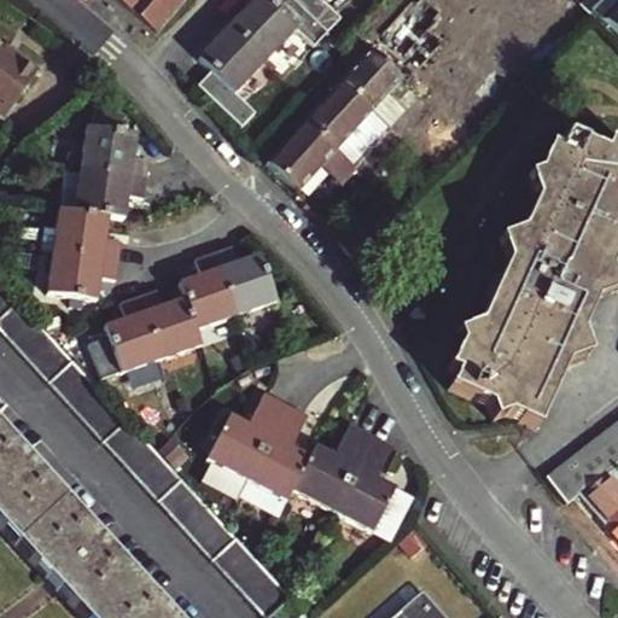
[(111,0),(128,15),(153,35),(182,0),(111,0)]
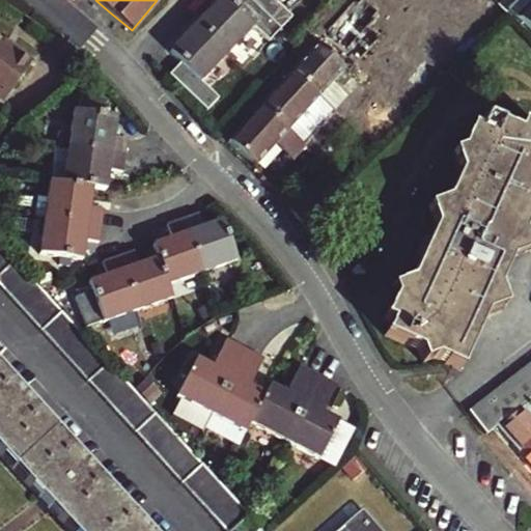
[(227,0),(218,0),(197,23),(227,53),(253,26),(269,42),(281,29),(251,0),(239,0),(235,4),(233,6),(227,0)]
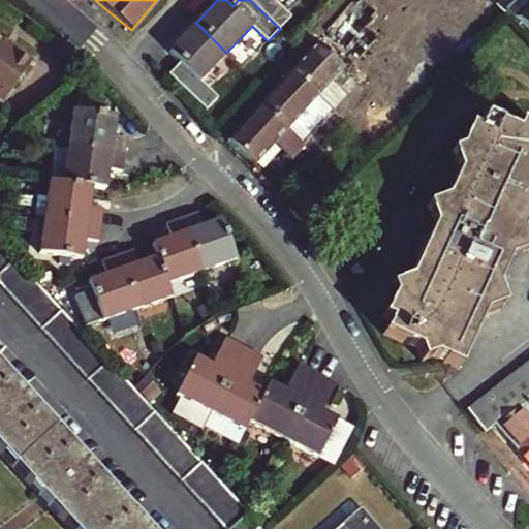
[(250,0),(280,29),(291,18),(275,1),(276,0),(250,0)]
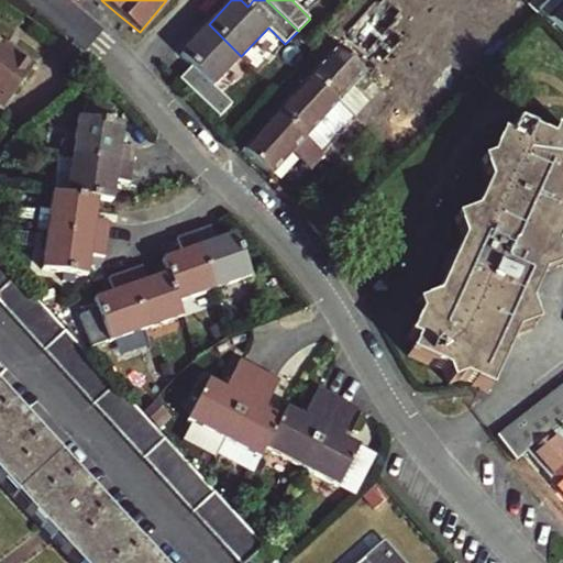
[(562,0),(548,0),(539,9),(562,32),(562,0)]
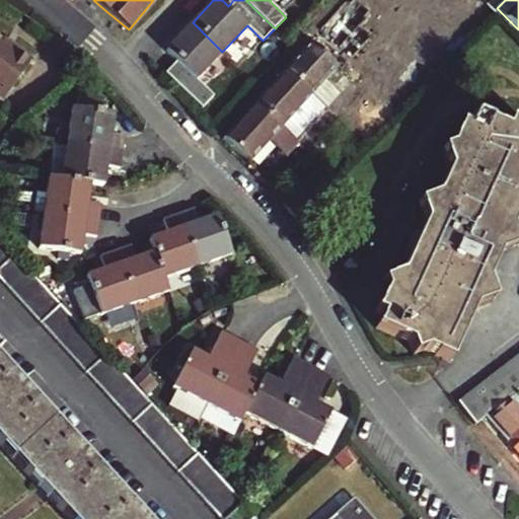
[(363,21),(361,18),(366,13),(353,1),(348,6),(344,3),(307,43),(327,62),(363,21)]
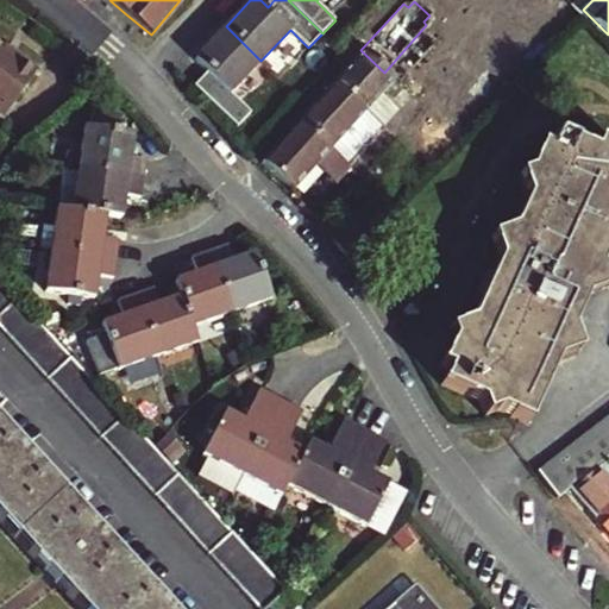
[(261,61),(226,26),(195,58),(207,70),(205,74),(194,85),(238,126),(252,112),(231,92),(261,61)]
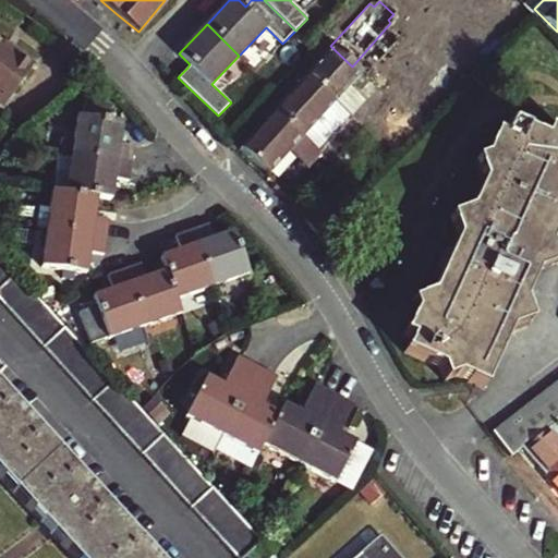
[(328,50),(307,74),(336,100),(354,80),(361,73),(352,67),(330,46),(327,49),(328,50)]
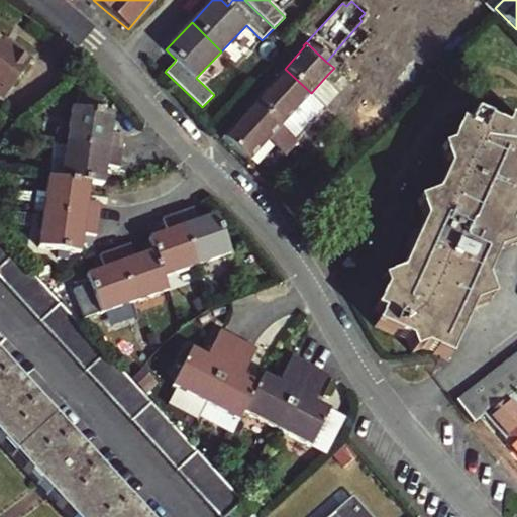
[(0,43),(0,98),(2,100),(27,63),(0,43)]
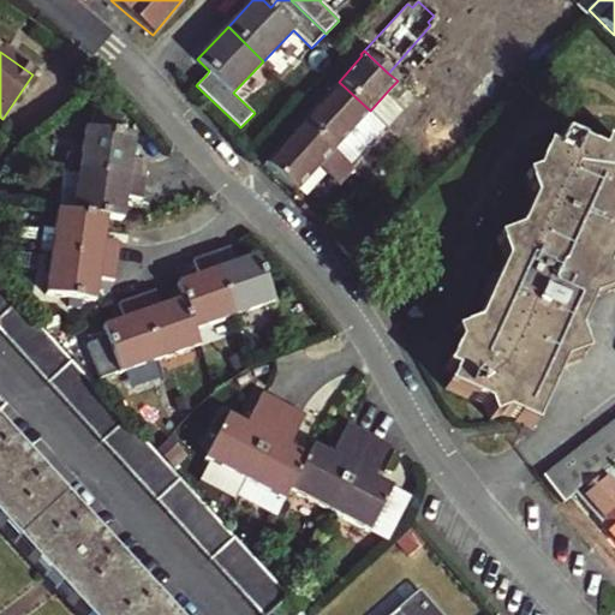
[(401,85),(410,93),(415,97),(423,87),(411,76),(401,85)]
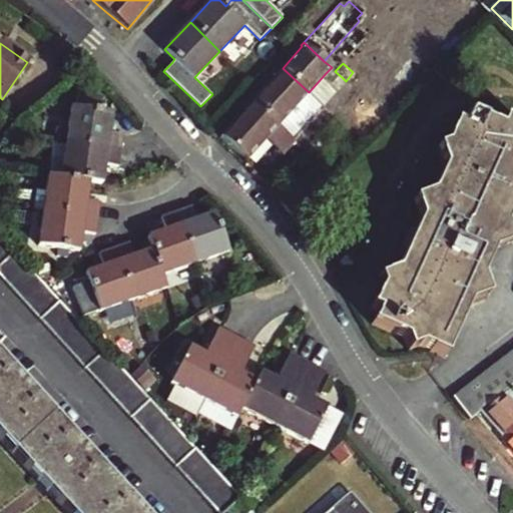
[(342,77),(335,71),(332,67),(326,73),(336,82),(342,77)]
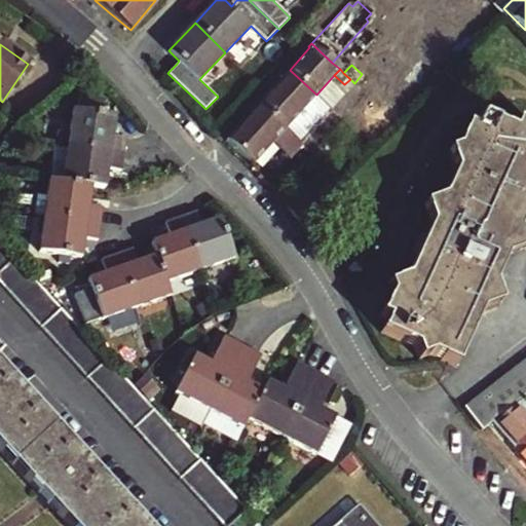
[(258,105),(285,129),(299,143),(331,108),(316,95),(290,70),(258,105)]
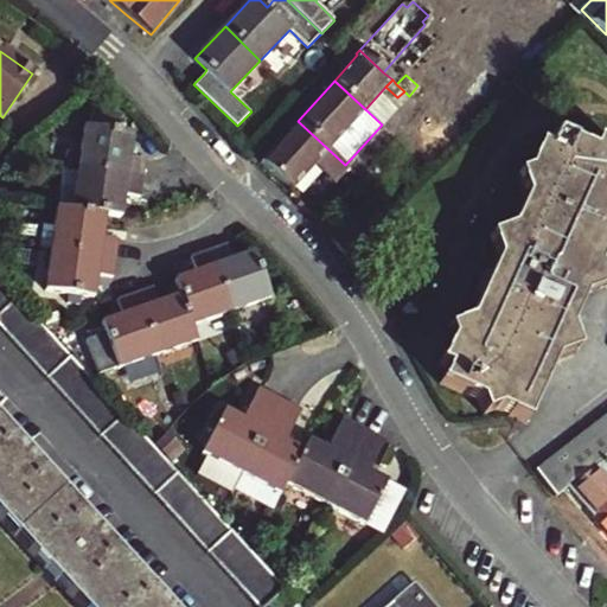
[(403,102),(409,96),(404,91),(397,97),(403,102)]
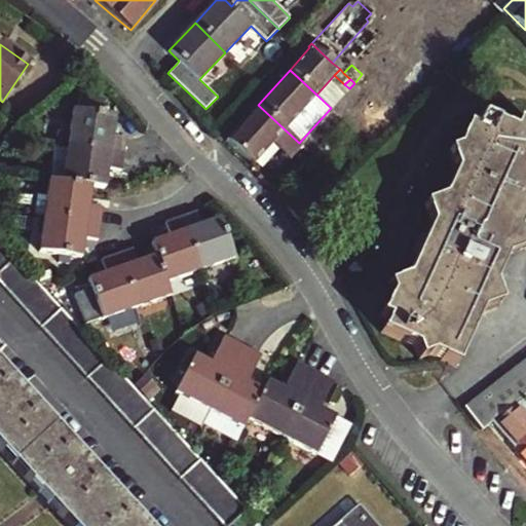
[(70,110),(66,146),(122,154),(124,137),(111,136),(113,115),(101,114),(102,100),(77,97),(75,111),(70,110)]
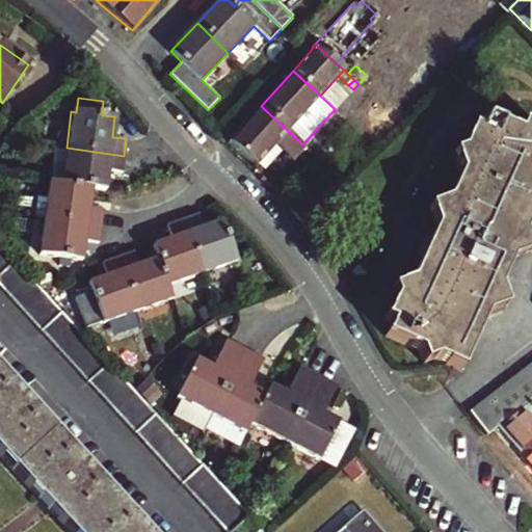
[(288,131),(261,106),(229,143),(255,167),(288,131)]
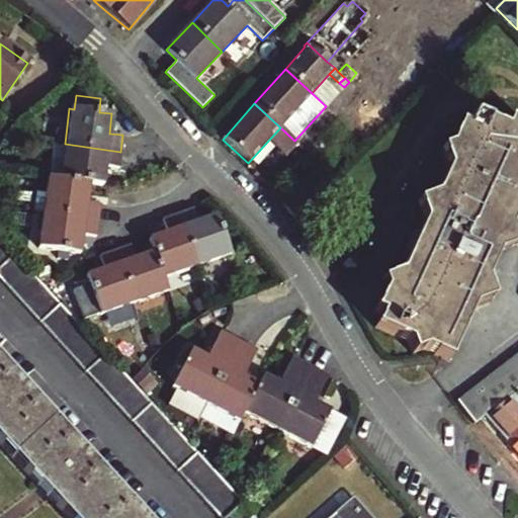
[(418,209),(422,222),(398,275),(387,278),(392,289),(389,294),(386,299),(379,296),(372,312),(379,315),(373,328),(408,344),(411,356),(422,350),(448,362),(478,297),(490,294),(485,282),(493,264),(502,245),(513,241),(509,230),(517,208),(517,125),(507,120),(503,130),(470,114),(465,126),(458,123),(450,140),(457,143),(455,149),(453,154),(443,158),(446,167),(436,190),(428,206),(418,209)]
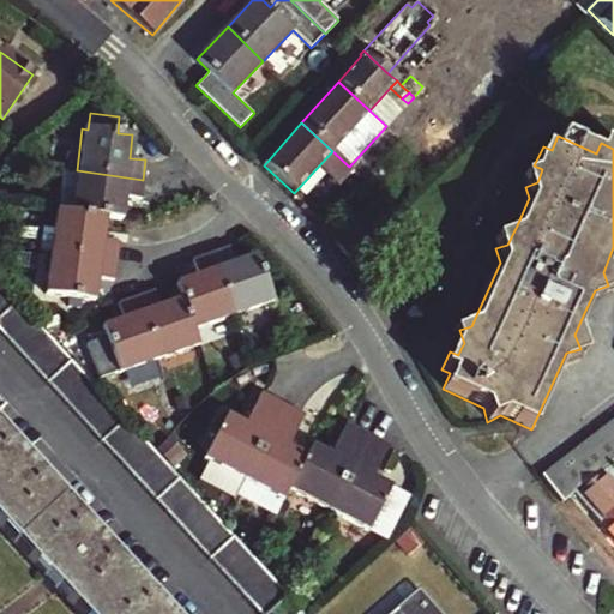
[(0,156),(0,175),(10,164),(0,156)]
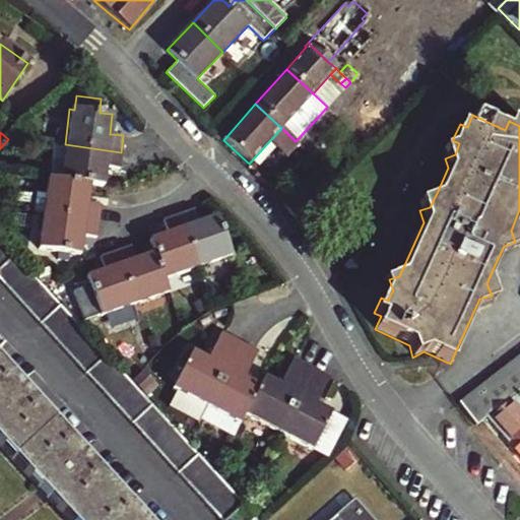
[(60,180),(88,184),(102,186),(105,168),(118,169),(121,152),(65,144),(60,180)]
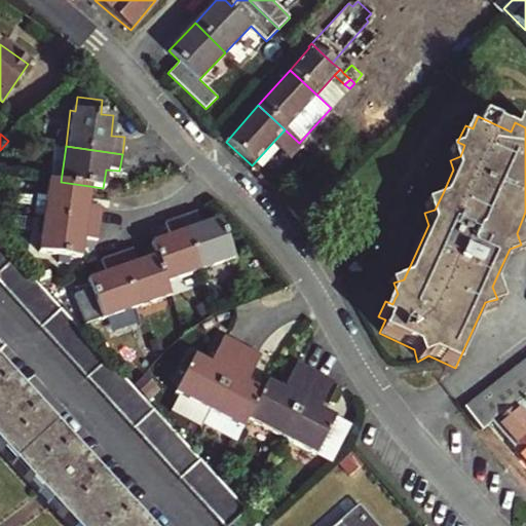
[(29,215),(41,217),(98,224),(100,209),(86,207),(89,186),(61,182),(46,180),(43,197),(32,195),(29,215)]
